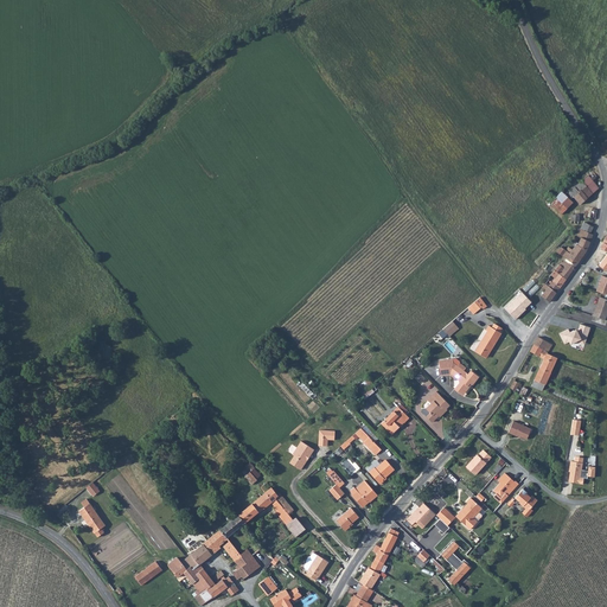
[(588,170),(583,174),(594,186),(599,181),(588,170)]
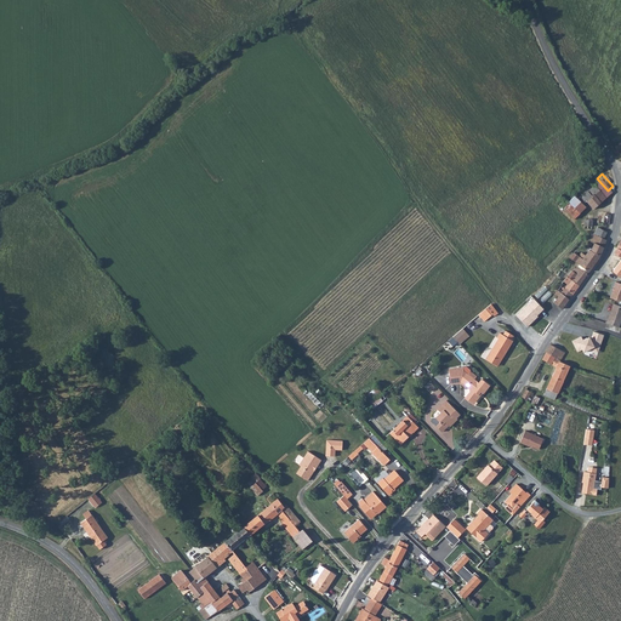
[(587,194),(594,203),(608,191),(597,178),(581,193),(585,197),(587,194)]
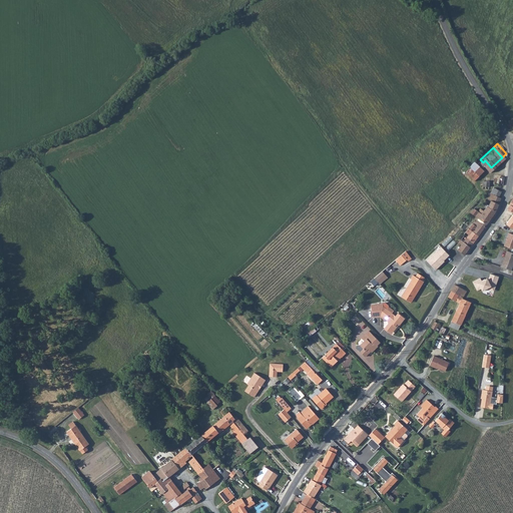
[(476,161),(466,171),(475,180),(485,170),(476,161)]
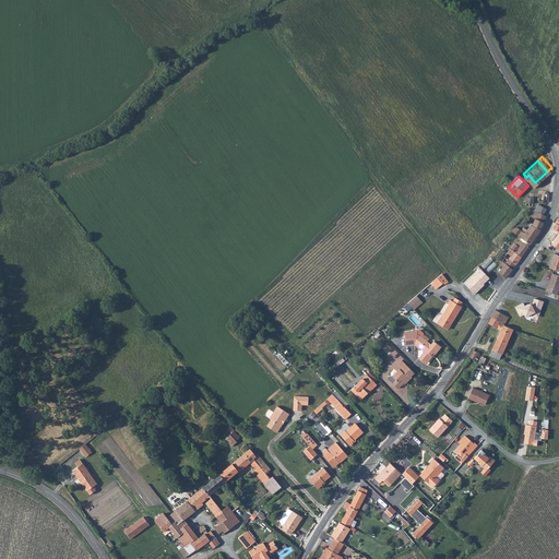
[(540,224),(545,215),(547,210),(538,206),(534,218),(532,217),(528,223),(525,221),(522,224),(535,233),(540,224)]
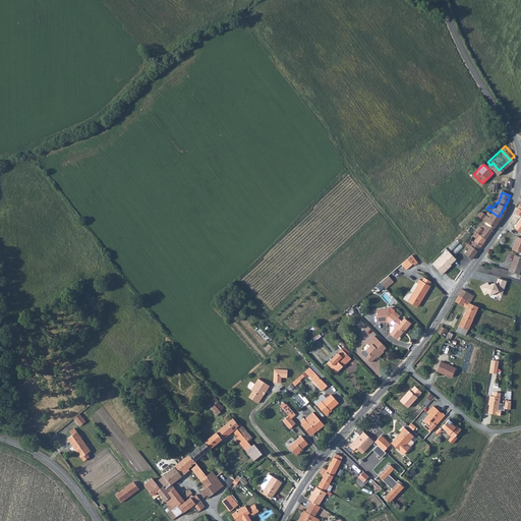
[(479,211),(496,222),(499,217),(486,209),(482,207),(479,211)]
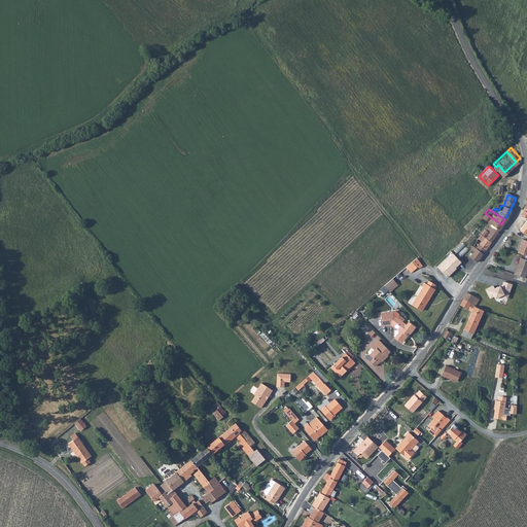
[(486,232),(492,237),(499,225),(492,219),(488,225),(490,226),(488,230),(486,229),(484,231),(486,232)]
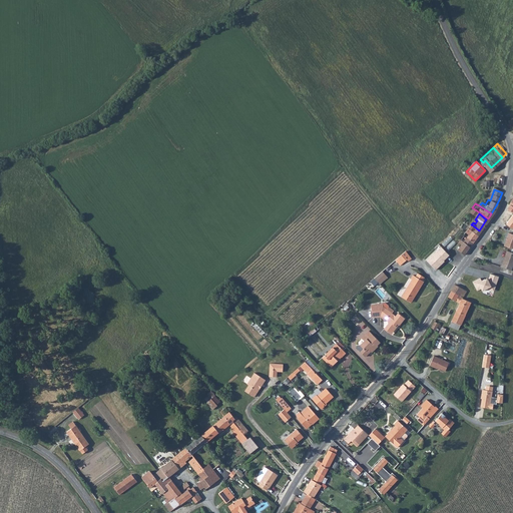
[(473,225),(470,229),(468,232),(474,236),(479,230),(473,225)]
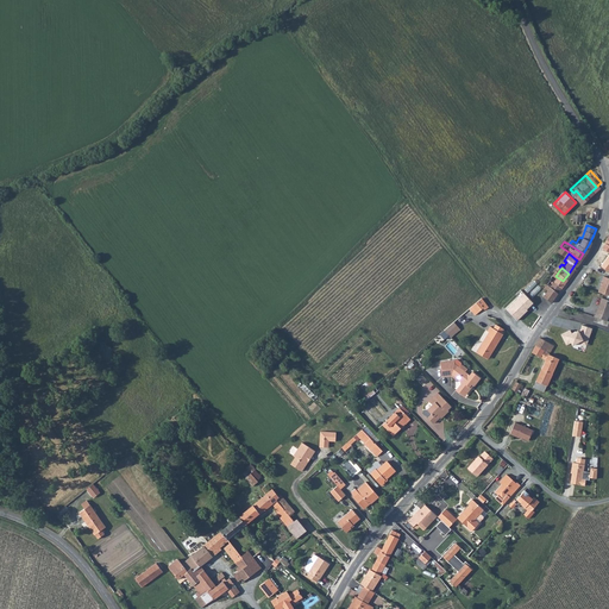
[(556,276),(558,272),(554,270),(547,277),(552,281),(556,276)]
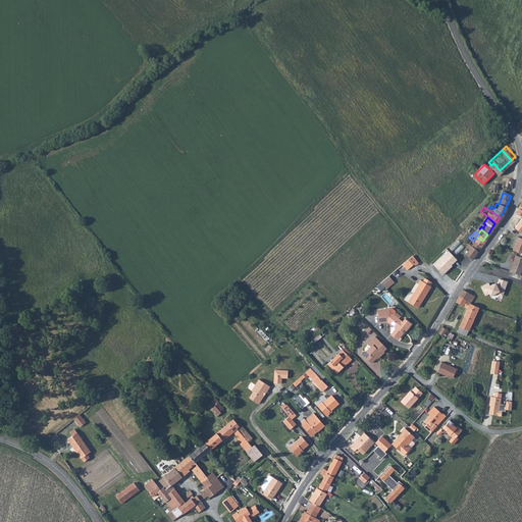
[(476,237),(473,241),(469,238),(468,240),(471,243),(467,248),(474,253),(482,241),(476,237)]
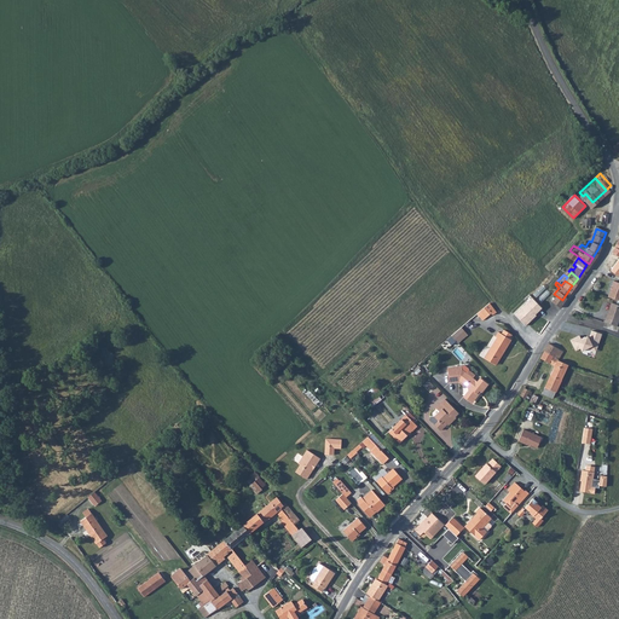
[(618,282),(613,281),(608,298),(618,300),(618,282)]
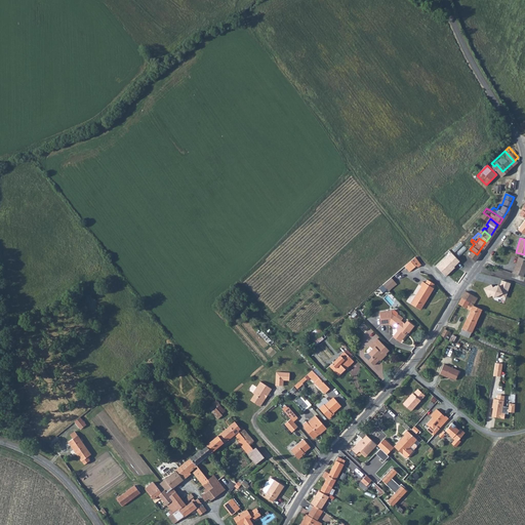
[(450,252),(436,267),(445,277),(454,268),(453,267),(459,261),(450,252)]
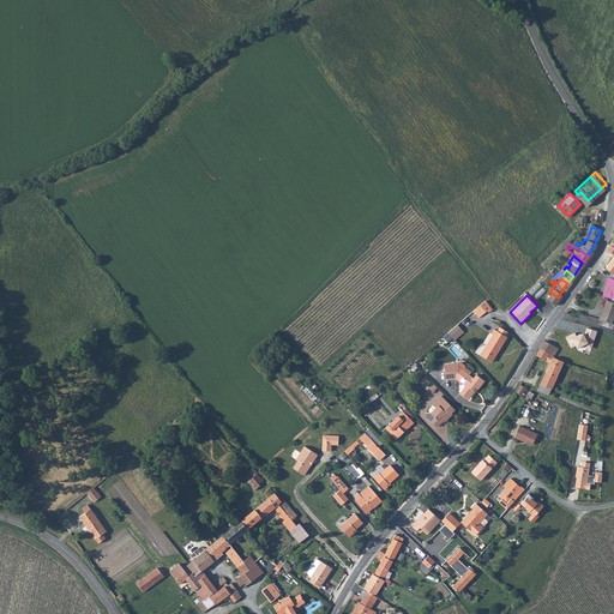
[(613,298),(605,295),(597,321),(612,326),(613,320),(611,319),(613,308),(613,298)]
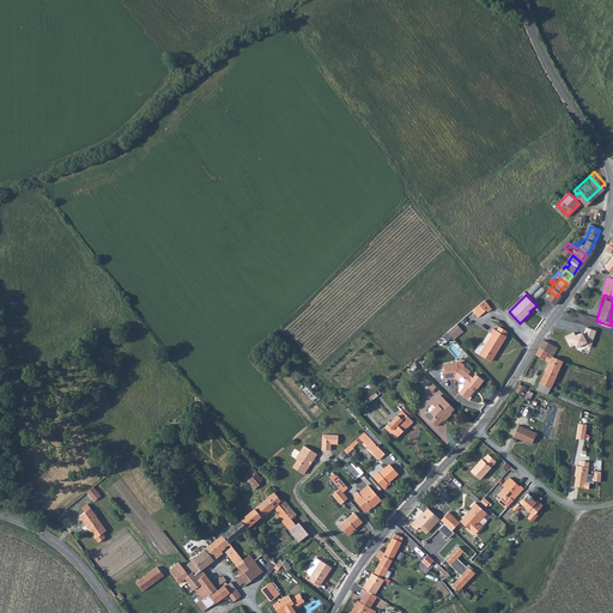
[(493,311),(490,305),(485,301),(474,311),(480,320),(493,311)]
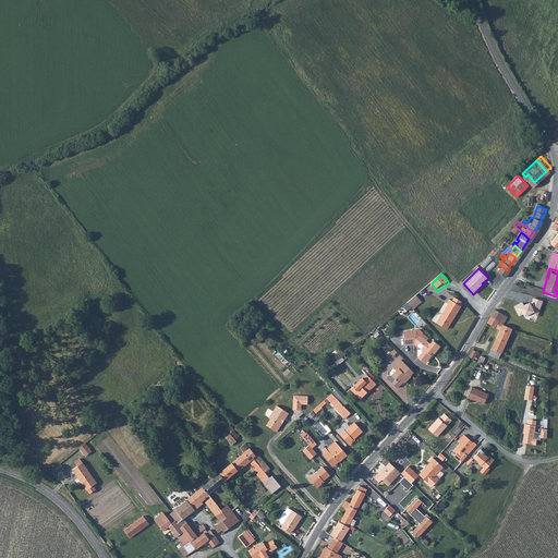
[(417,294),(408,302),(413,310),(423,301),(417,294)]
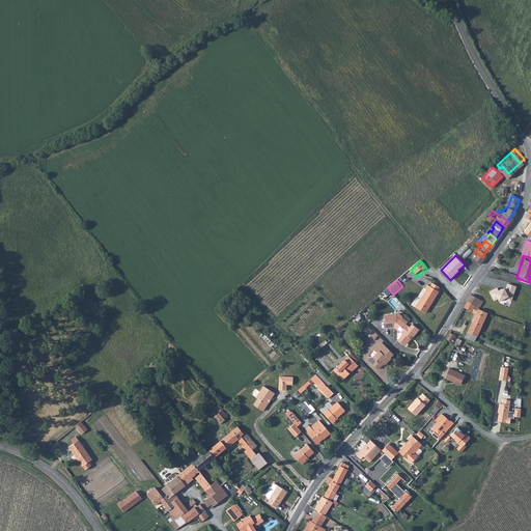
[(512,300),(514,284),(497,282),(496,286),(505,287),(503,298),(512,300)]
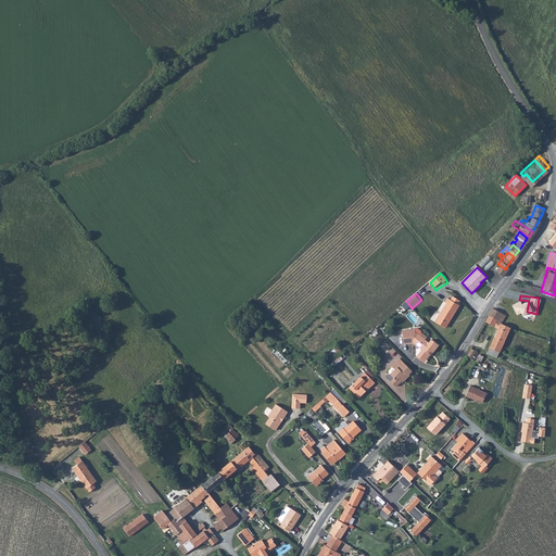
[(447,305),(438,323),(446,328),(452,320),(453,321),(462,308),(459,307),(462,303),(454,299),(452,303),(449,301),(446,304),(447,305)]
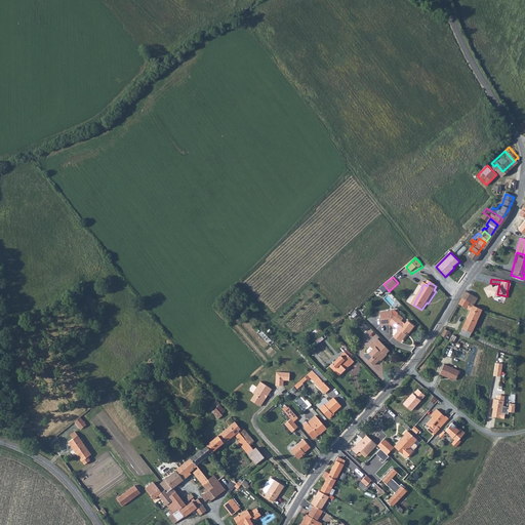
[(458,304),(471,310),(473,305),(474,306),(477,297),(465,291),(458,304)]
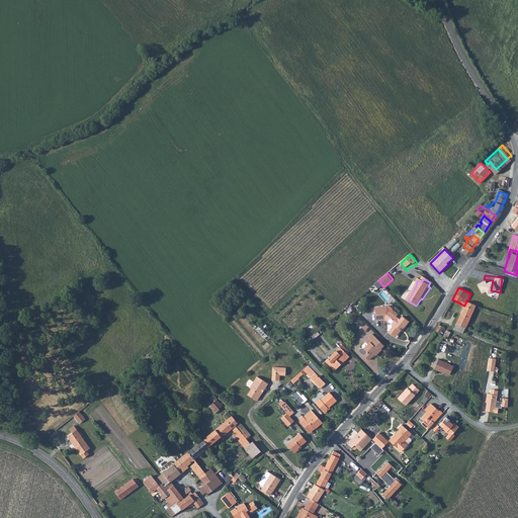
[(467,301),(466,300),(464,306),(453,329),(462,333),(476,305),(467,301)]
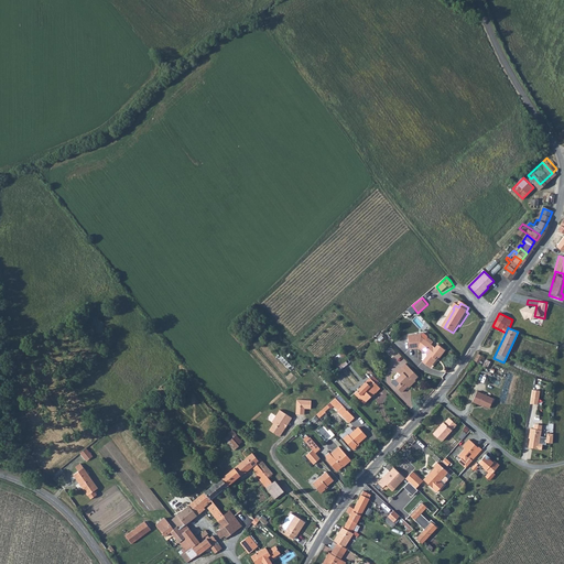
[(431,365),(434,367),(440,360),(441,360),(447,351),(440,346),(438,348),(434,345),(429,342),(424,338),(424,335),(411,336),(412,345),(413,344),(422,343),(427,346),(426,351),(430,354),(430,358),(424,365),(429,368),(431,365)]
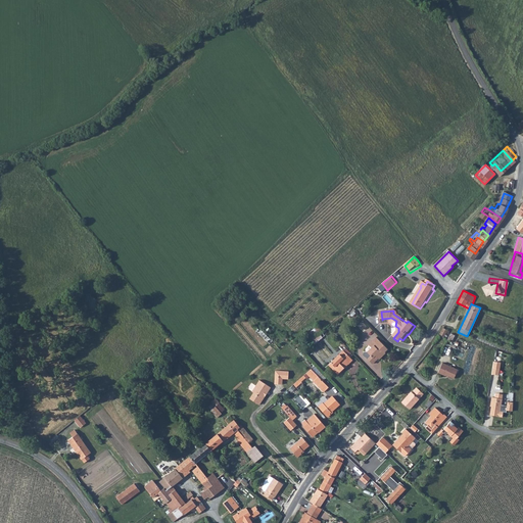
[(391,318),(383,319),(382,320),(390,319),(391,320),(390,321),(395,326),(396,321),(391,318)]
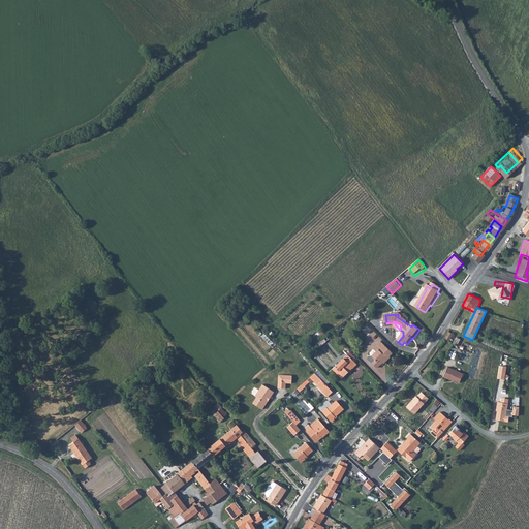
[(363,329),(367,334),(372,329),(368,324),(363,329)]
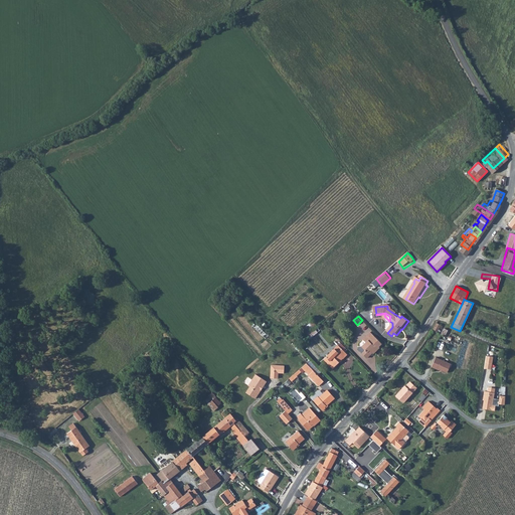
[(313,320),(303,330),(306,333),(316,324),(313,320)]
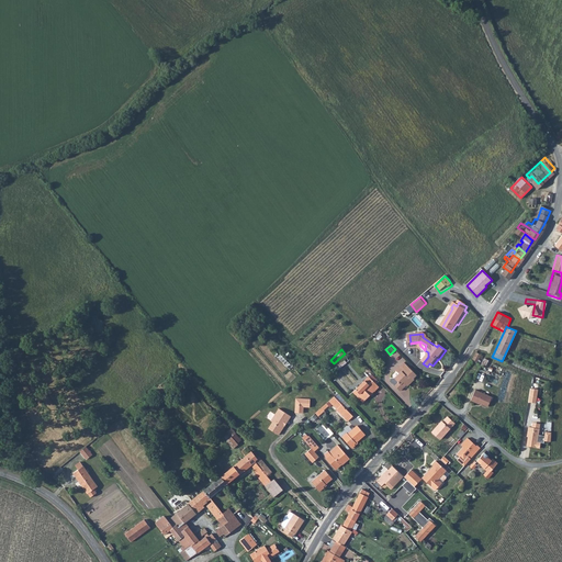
[(472,360),(479,363),(480,360),(481,361),(483,356),(476,352),(472,360)]
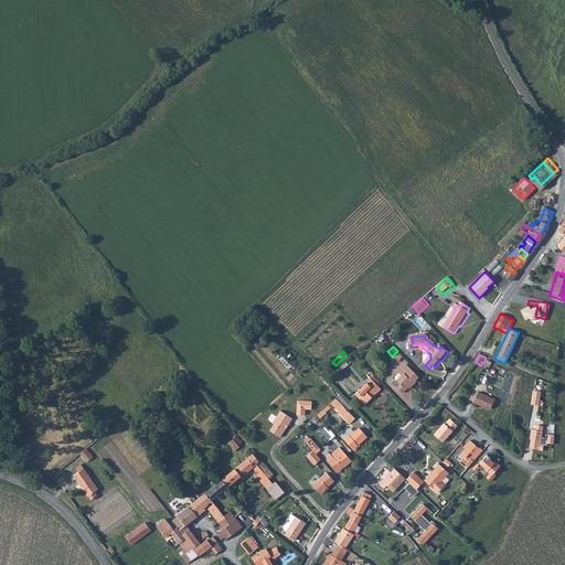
[(404,369),(400,373),(403,376),(400,381),(404,385),(409,380),(412,382),(418,375),(416,373),(420,370),(407,358),(401,365),(404,369)]
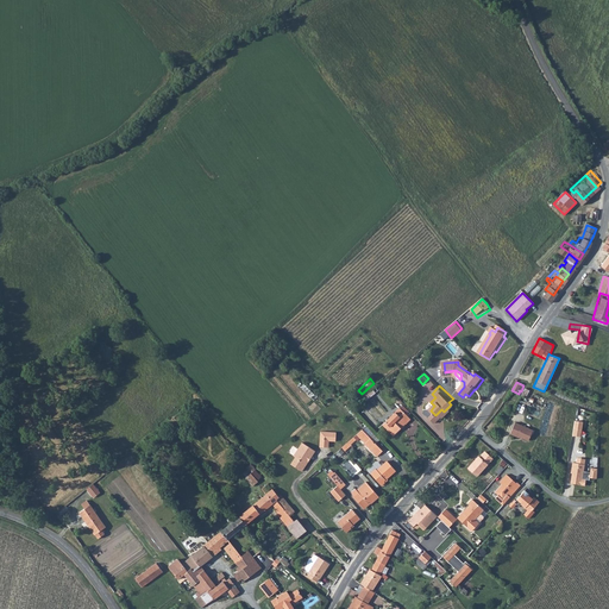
[(374,389),(363,395),(365,400),(376,394),(374,389)]
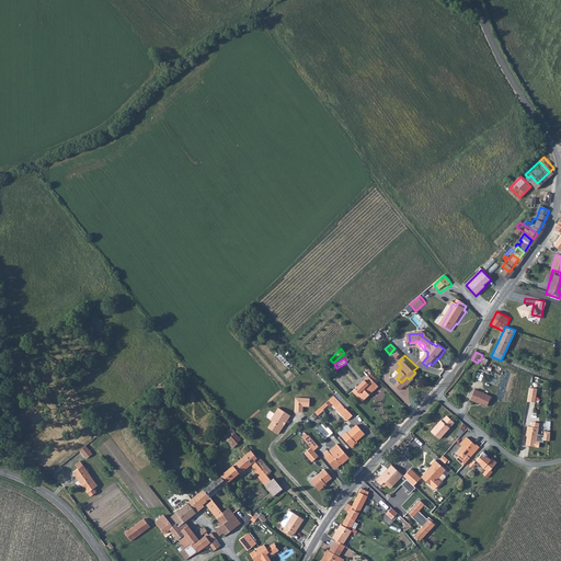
[(366,371),(357,381),(367,391),(371,387),(370,386),(374,381),(375,384),(379,378),(374,373),(370,376),(366,371)]
